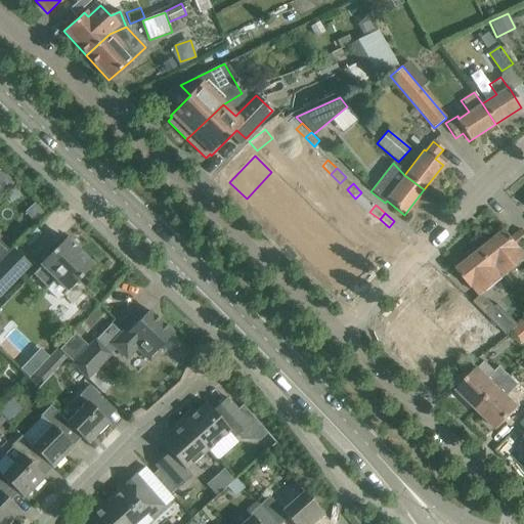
[(505,230),(480,250),(503,278),(523,261),(523,252),(520,248),(523,244),(523,234),(521,230),(512,238),(505,230)]
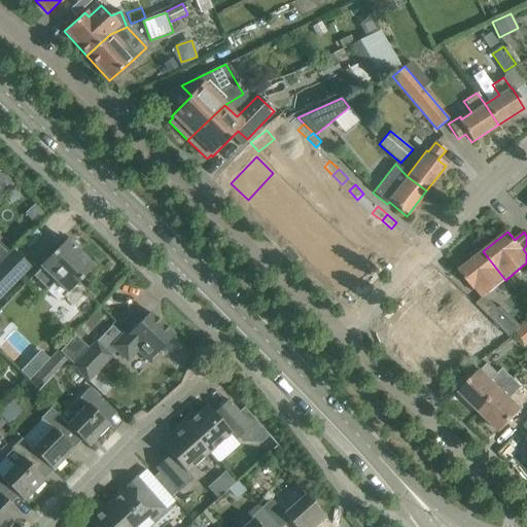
[(0,262),(13,251),(12,249),(9,252),(0,243),(0,262)]
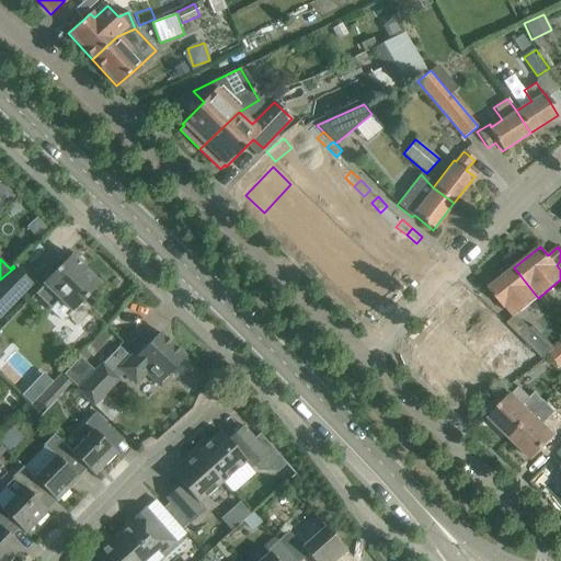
[(93,284),(68,260),(35,294),(49,308),(58,298),(71,310),(66,316),(75,324),(88,310),(77,300),(93,284)]
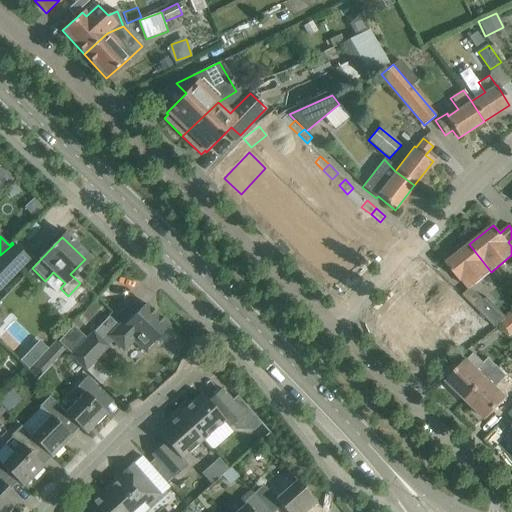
[(0,289),(29,259),(13,244),(0,255),(0,289)]
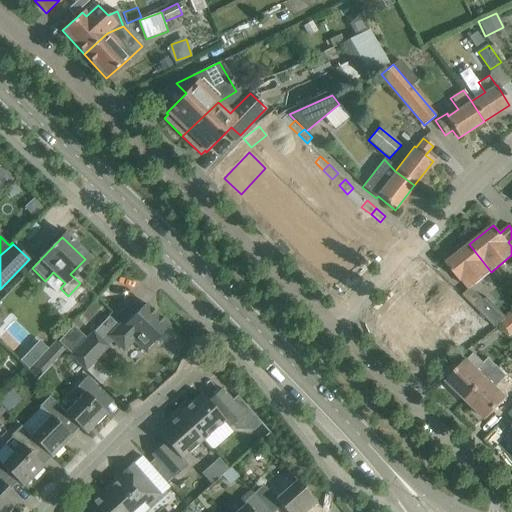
[(469,244),(445,264),(458,279),(460,282),(461,281),(469,290),(491,272),(469,244)]
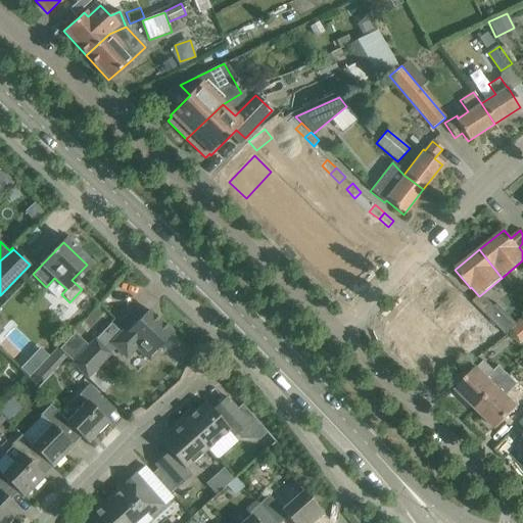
[(445,286),(440,292),(448,301),(455,295),(445,286)]
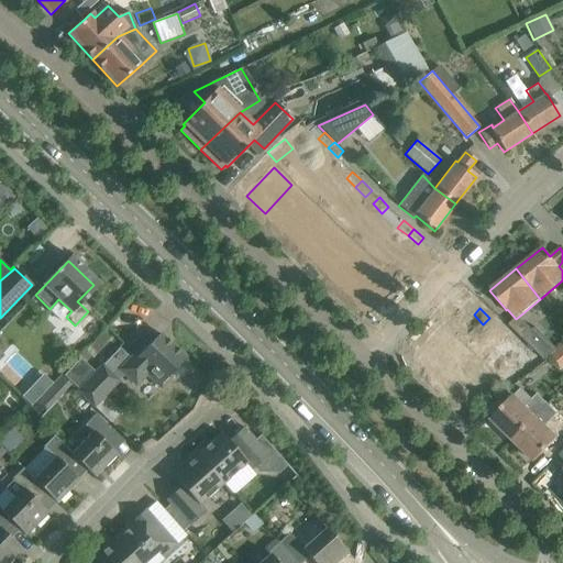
[(501,320),(496,327),(505,335),(511,329),(501,320)]
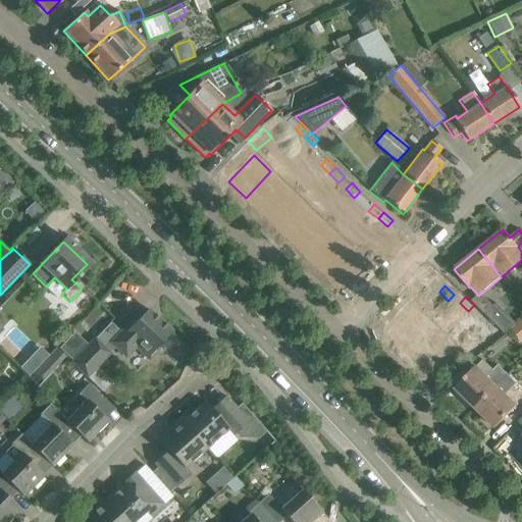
[(493,306),(485,315),(504,333),(516,324),(497,304),(493,306)]
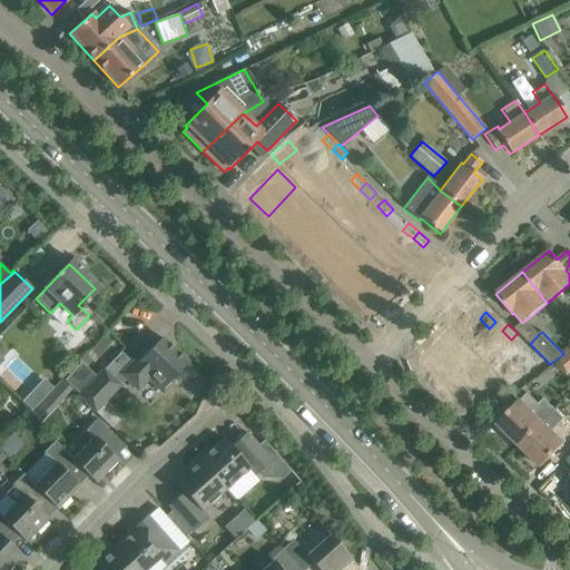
[(518,333),(511,340),(521,350),(528,343),(518,333)]
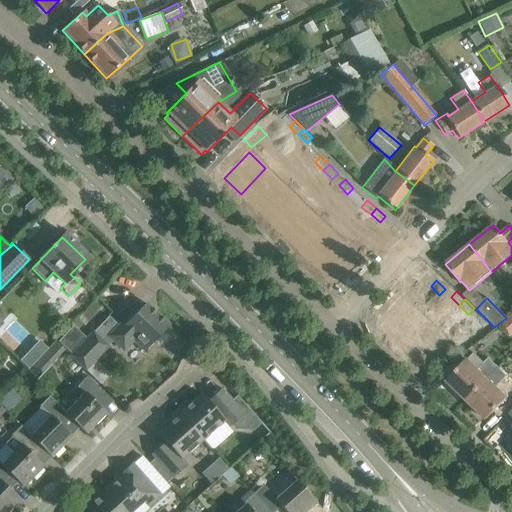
[(402,301),(377,326),(378,327),(394,342),(418,317),(403,302),(403,301),(402,301)]
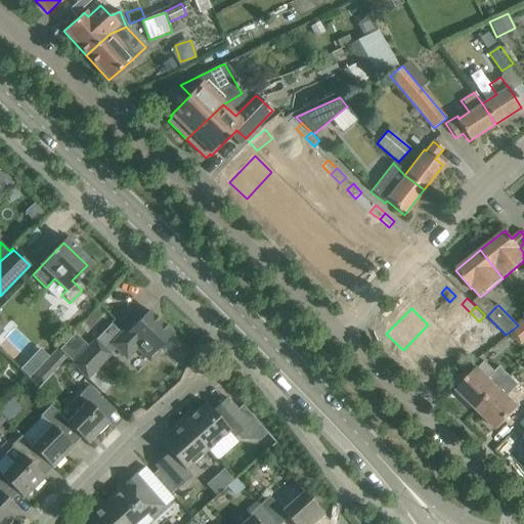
[(136,349),(147,360),(172,334),(148,311),(140,319),(137,316),(111,345),(126,359),(136,349)]
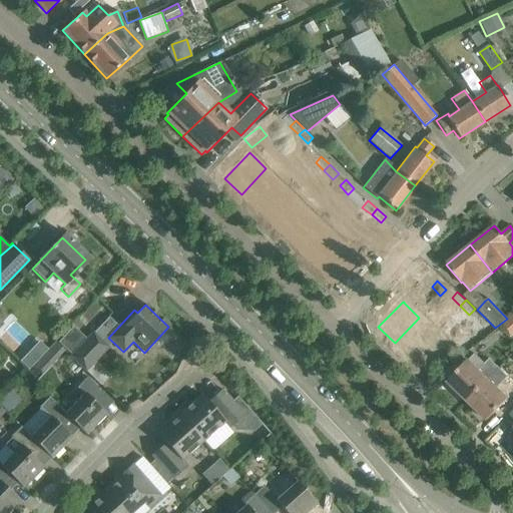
[(419,318),(395,343),(410,358),(434,333),(419,318)]
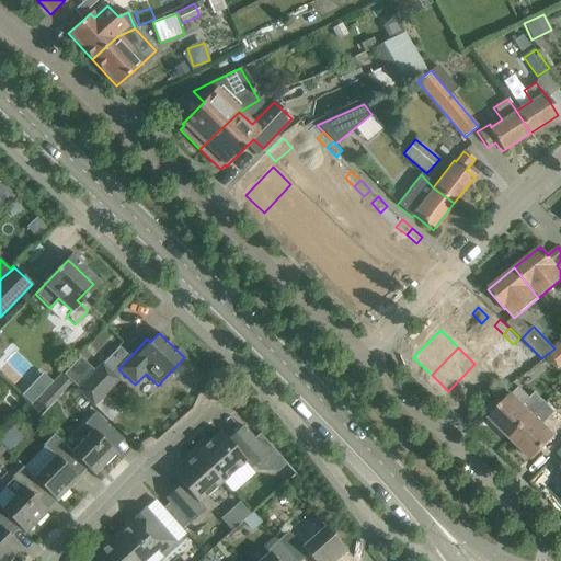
[(79,356),(63,374),(78,389),(77,390),(93,405),(103,396),(117,380),(101,365),(94,371),(79,356)]
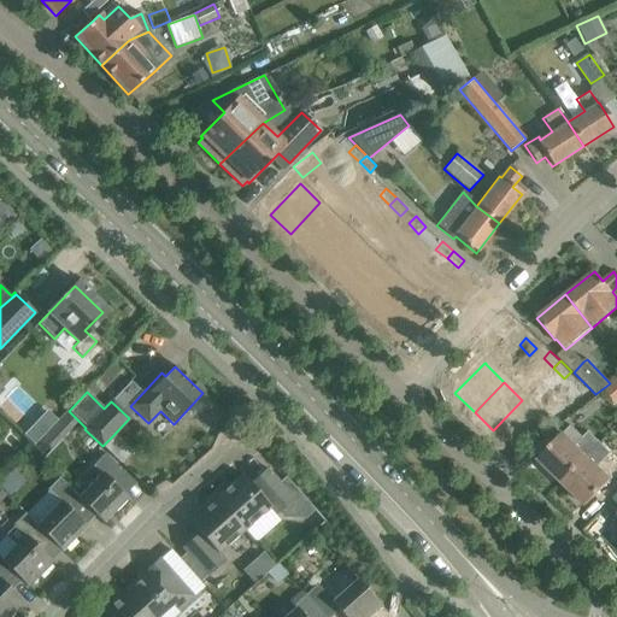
[(66,411),(52,427),(63,438),(78,422),(66,411)]
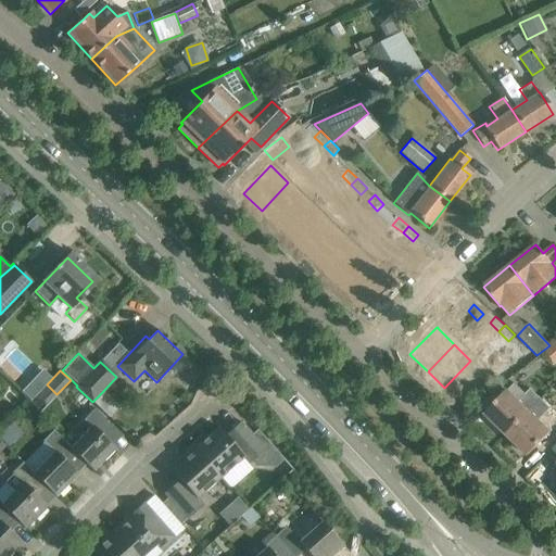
[(498,399),(483,414),(505,436),(528,412),(528,413),(541,400),(530,389),(526,394),(515,383),(507,392),(506,391),(498,399)]
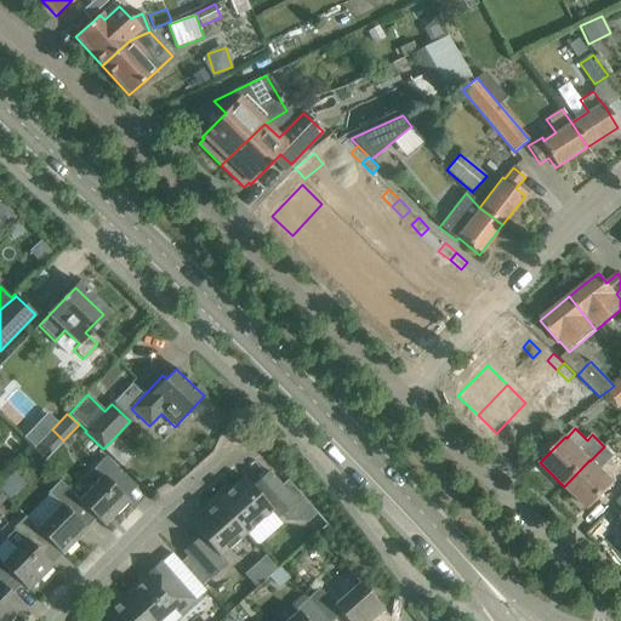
[(590,460),(564,486),(588,510),(605,493),(614,484),(600,471),(615,456),(604,446),(590,461),(590,460)]
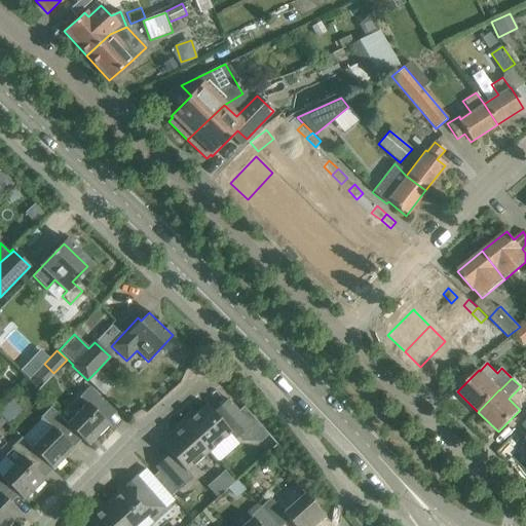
[(66,424),(81,439),(88,446),(109,425),(92,409),(102,400),(89,386),(71,406),(77,413),(66,424)]
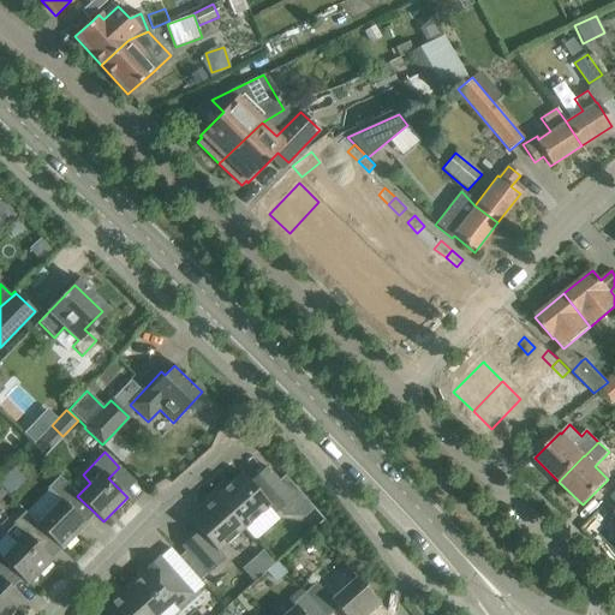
[(216,489),(212,493),(244,530),(269,507),(275,514),(280,509),(285,515),(299,517),(311,506),(285,476),(284,477),(287,482),(282,485),(266,467),(249,482),(242,475),(220,494),(216,489)]
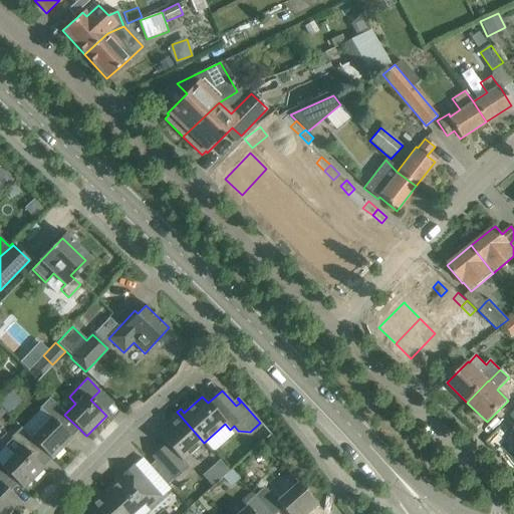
[(50,418),(30,438),(50,458),(51,460),(72,439),(70,438),(79,429),(64,415),(48,399),(40,408),(41,409),(50,418)]
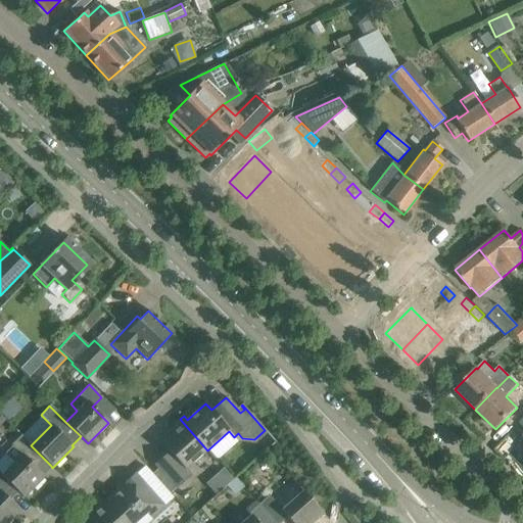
[(186,470),(207,450),(180,419),(165,431),(170,435),(160,443),(169,452),(154,464),(158,469),(152,474),(159,482),(173,497),(179,492),(176,489),(191,475),(186,470)]
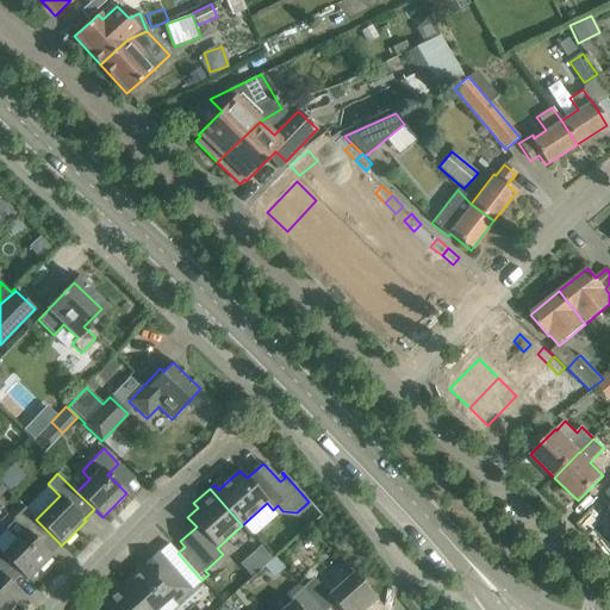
[(60,543),(36,520),(24,509),(24,508),(12,521),(13,522),(5,530),(16,541),(1,554),(20,573),(27,580),(51,555),(49,554),(60,543)]
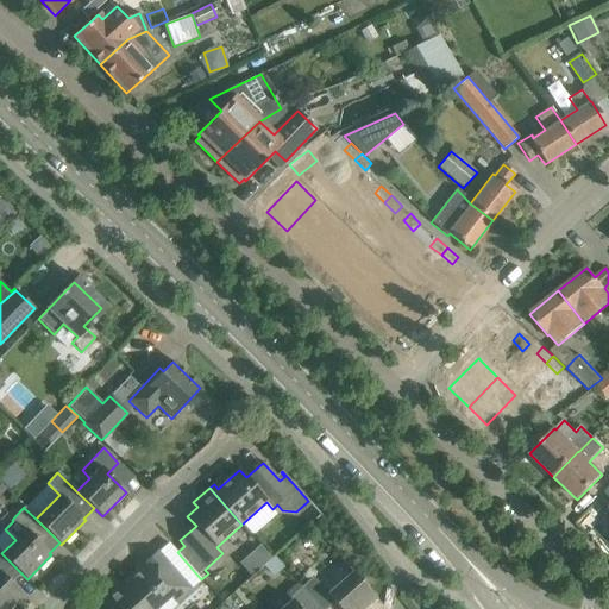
[(157,551),(121,583),(145,608),(157,608),(175,594),(180,598),(201,579),(186,562),(175,571),(157,551)]
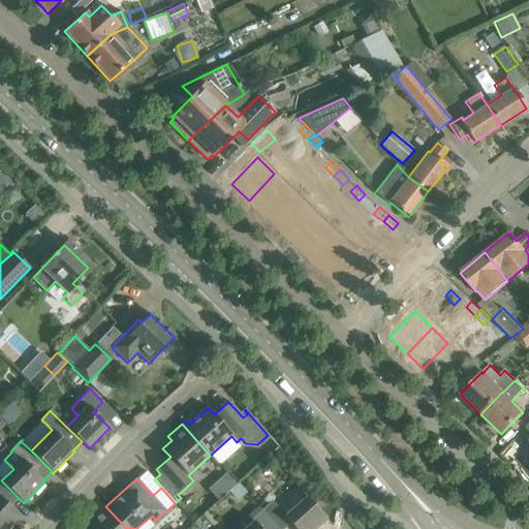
[(18,497),(1,480),(0,479),(0,528),(9,528),(21,518),(9,506),(18,497)]
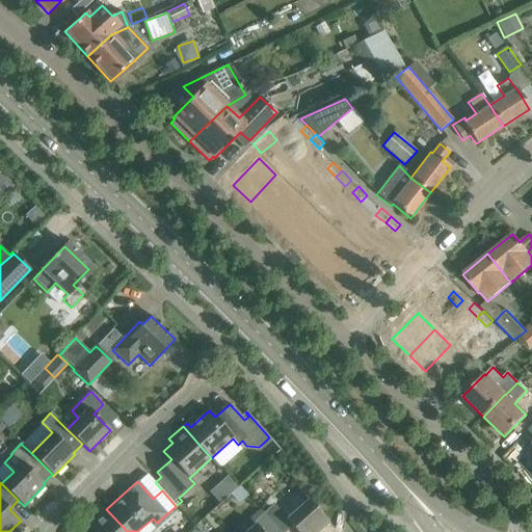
[(263,513),(278,531),(285,531),(291,527),(295,531),(318,531),(328,523),(307,499),(286,519),(273,504),(263,513)]
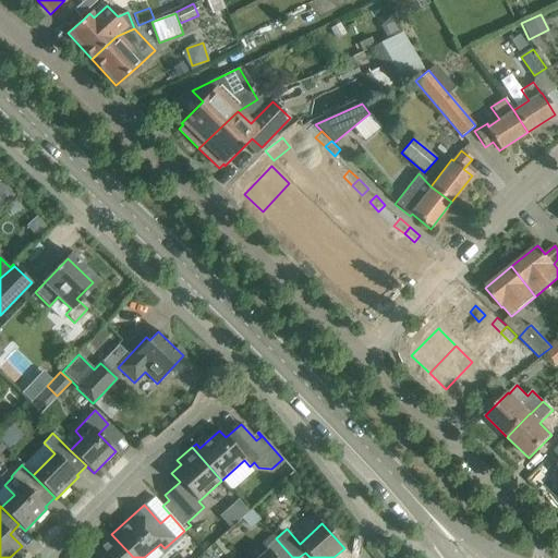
[(133,557),(111,534),(84,557),(133,557)]
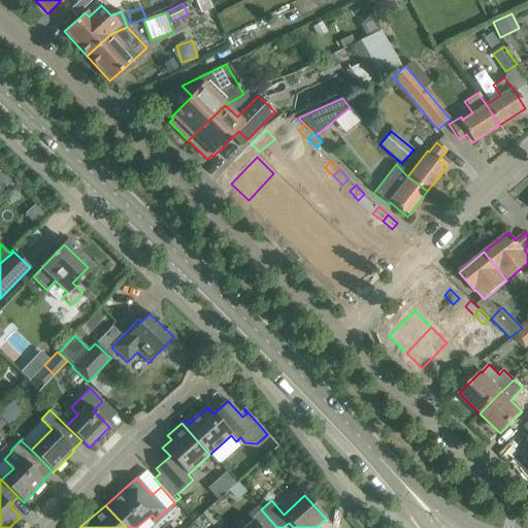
[(251,520),(241,527),(276,527),(261,509),(254,516),(250,519),(251,520)]
